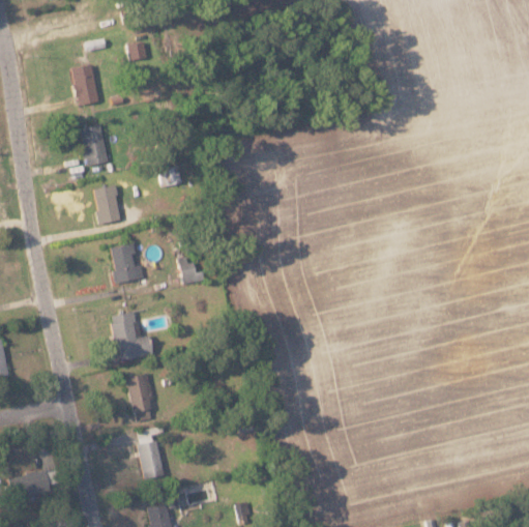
[(126,47),(130,61),(147,58),(144,42),(126,47)]
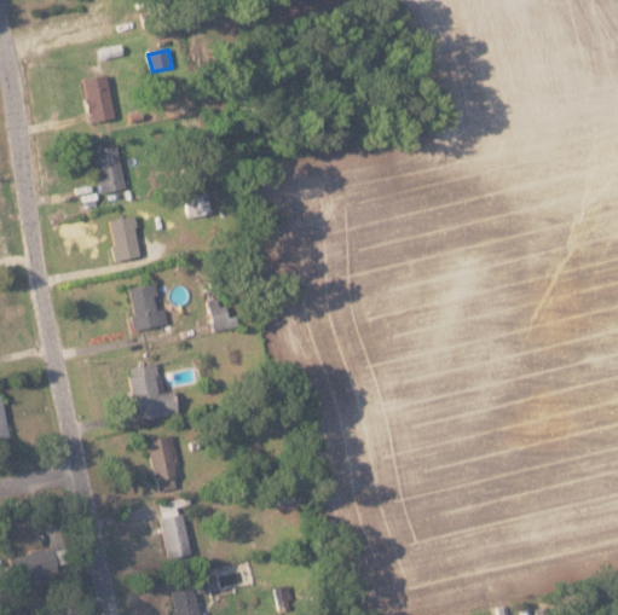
[(91,123),(115,120),(108,76),(85,80),(91,123)]
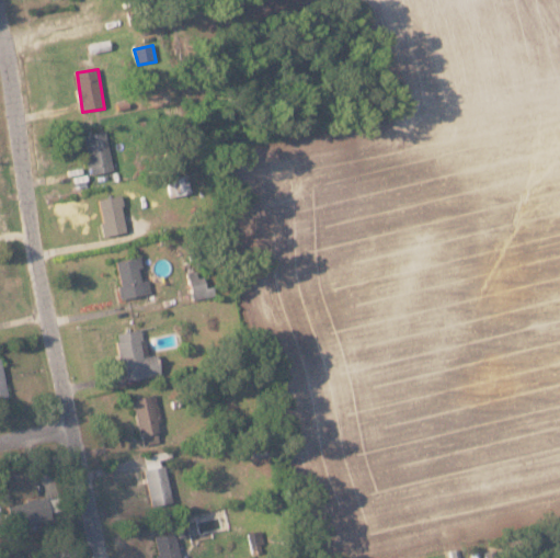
[(112,173),(107,134),(86,136),(90,175),(112,173)]
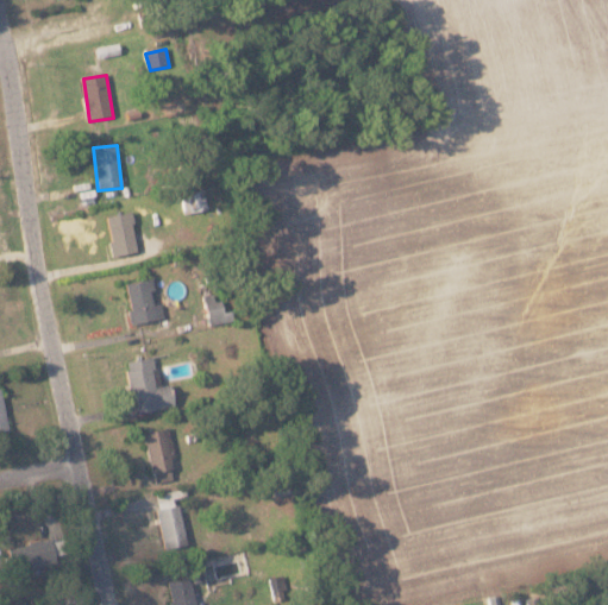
[(116,259),(139,254),(132,214),(107,219),(116,259)]
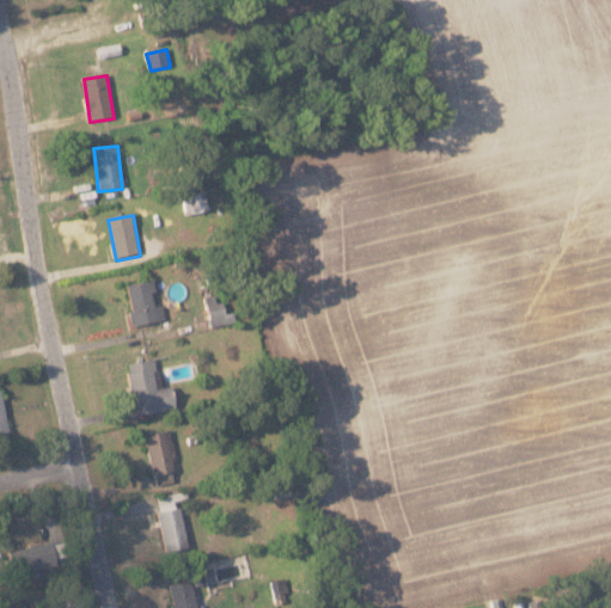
[(167,321),(164,307),(158,308),(152,282),(127,288),(136,329),(167,321)]
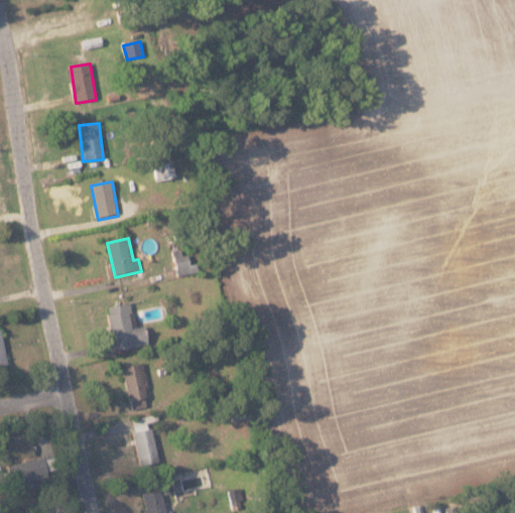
[(178,278),(199,274),(195,255),(183,258),(182,252),(173,253),(178,278)]
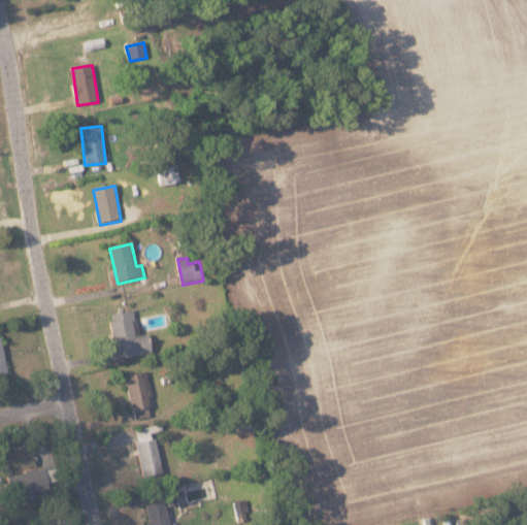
[(111,316),(119,360),(152,355),(149,335),(139,336),(135,312),(111,316)]
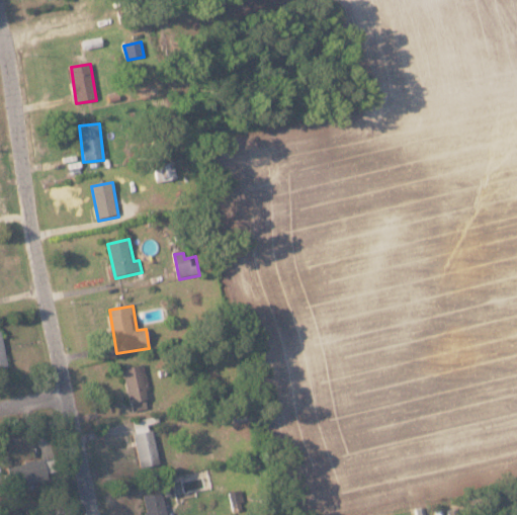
[(0,369),(9,368),(1,332),(0,332),(0,369)]
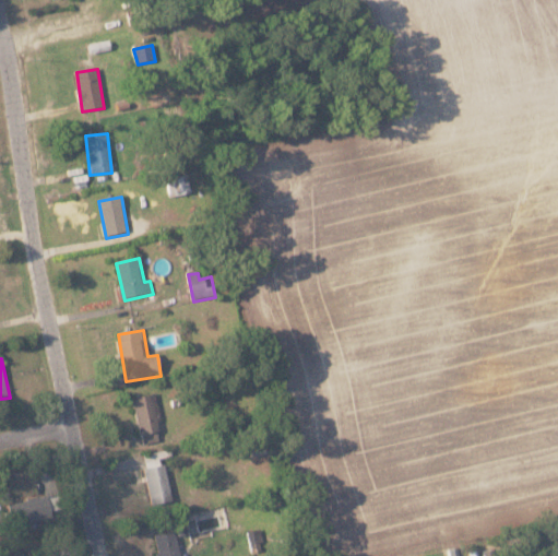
[(133,399),(143,447),(161,444),(158,433),(164,430),(156,394),(133,399)]
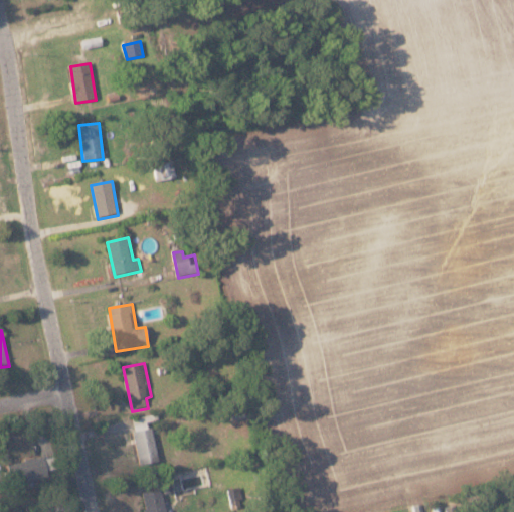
[(132,420),(140,466),(159,463),(152,423),(159,421),(158,415),(132,420)]
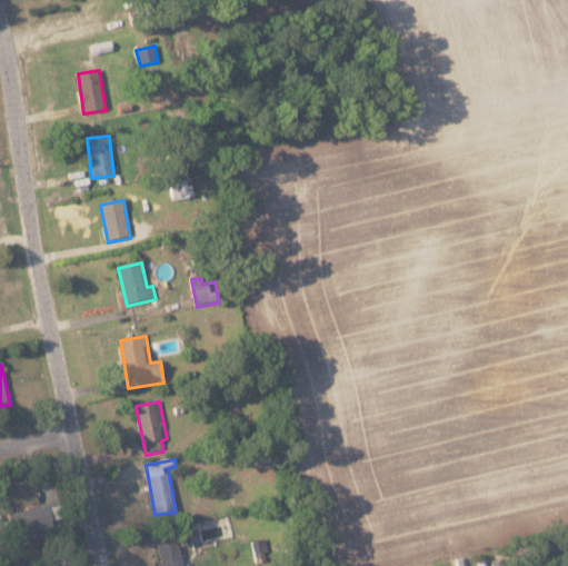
[(58,508),(11,512),(12,530),(59,528),(58,508)]
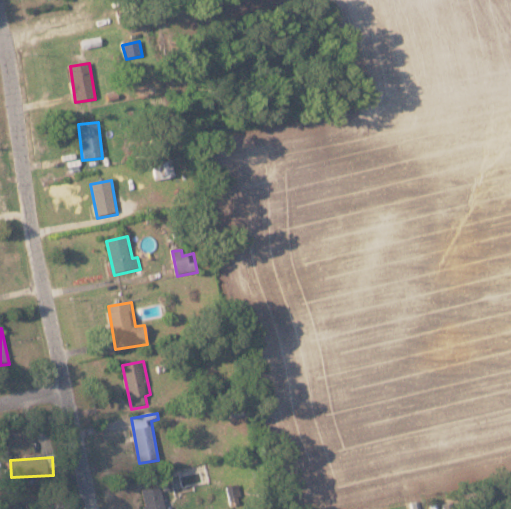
[(141,492),(144,508),(165,508),(160,487),(141,492)]
